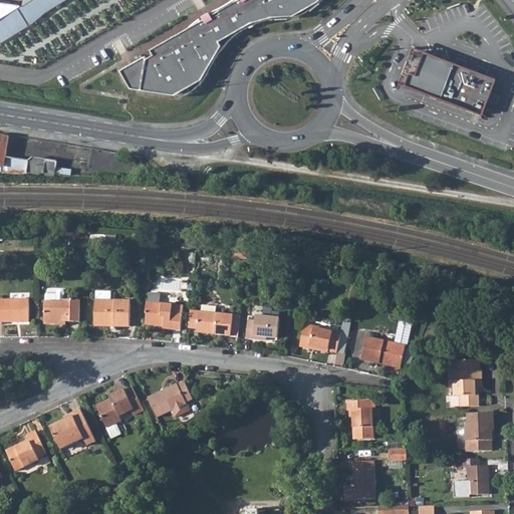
[(23,0),(22,3),(0,17),(0,42),(34,21),(49,7),(61,0),(23,0)]
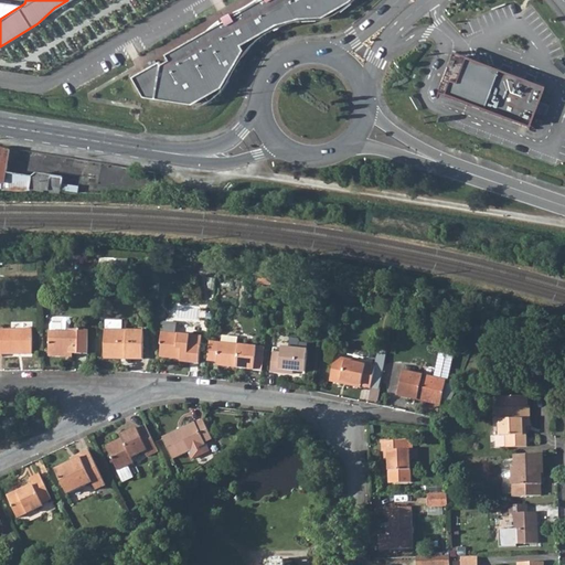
[(0,0),(0,19),(24,3),(0,0)]
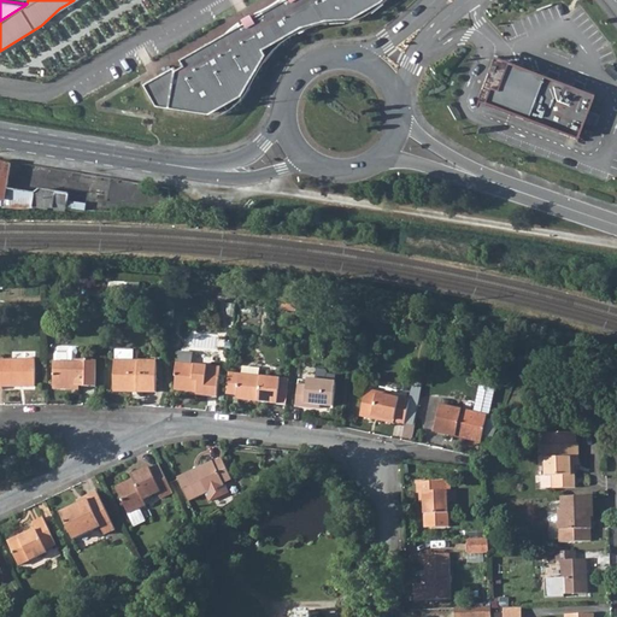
[(283,0),(181,59),(184,65),(176,70),(175,66),(145,83),(158,105),(211,112),(242,94),(266,53),(264,48),(303,27),(327,19),(352,18),(382,1),(382,0),(283,0)]
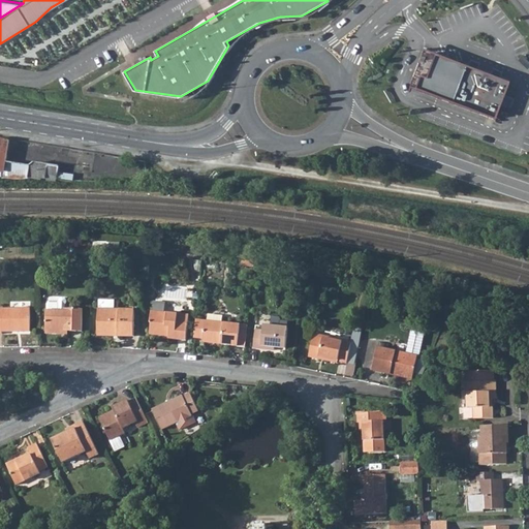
[(428,76),(437,53),(426,49),(411,85),(417,87),(423,74),(428,76)]
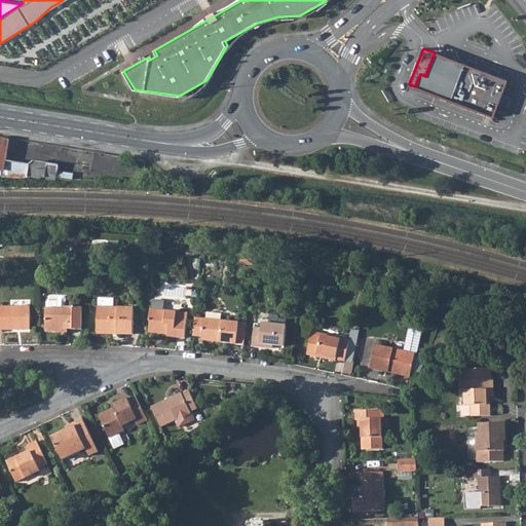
[(415,86),(494,116),(498,104),(509,107),(512,98),(502,95),(508,80),(435,52),(425,76),(420,74),(415,86)]
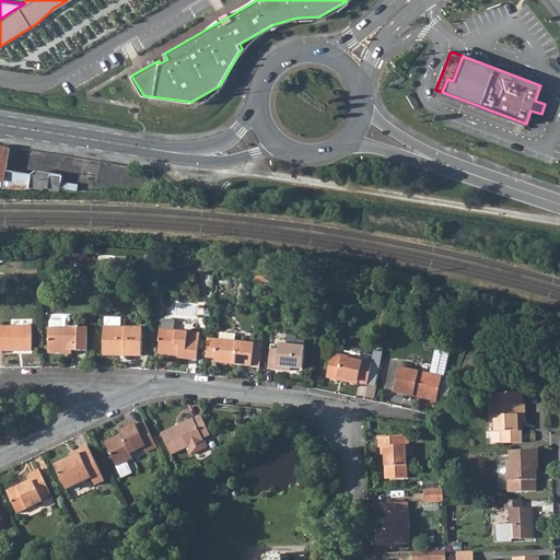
[(0,147),(0,186),(30,188),(32,176),(8,170),(11,149),(0,147)]
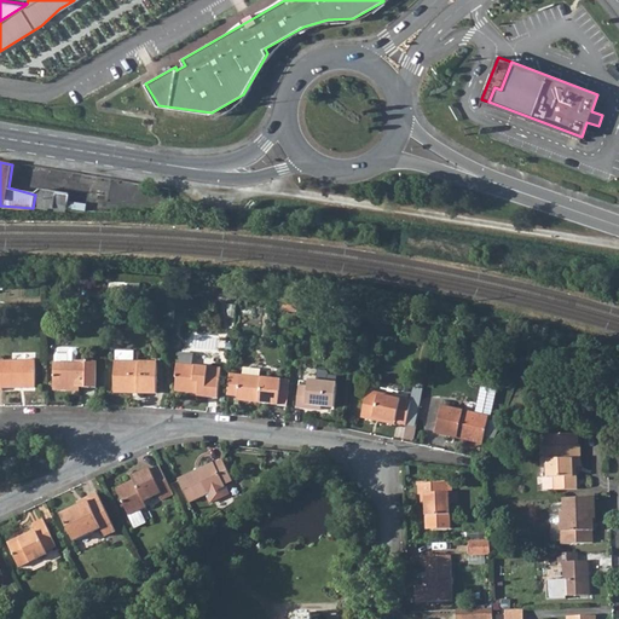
[(69,195),(40,190),(35,195),(33,208),(50,210),(50,208),(56,209),(57,203),(68,206),(69,195)]
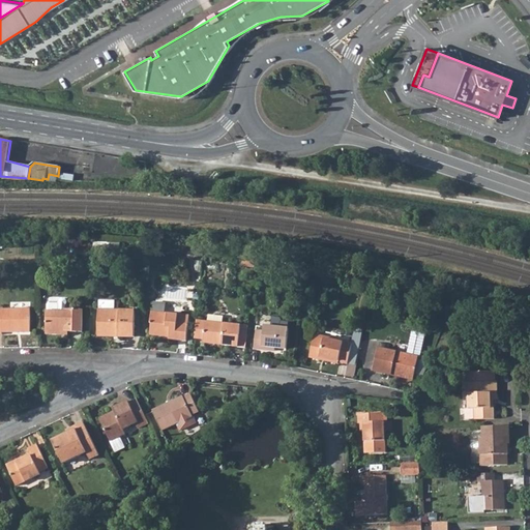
[(255,268),(256,258),(242,257),(241,267),(255,268)]
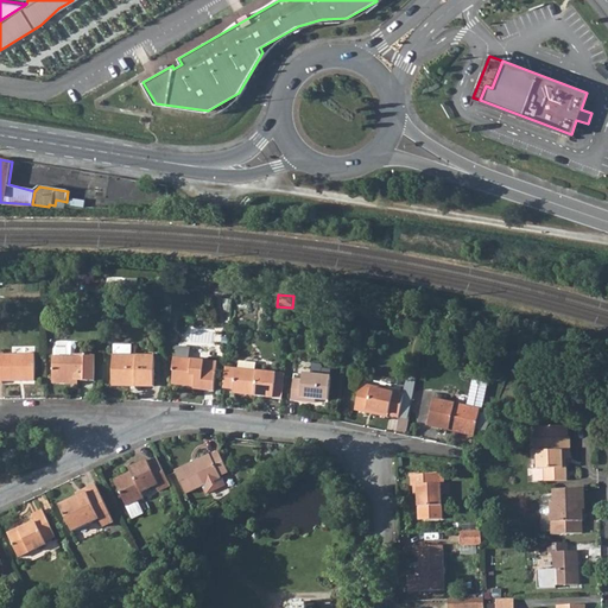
[(55,348),(55,356),(76,356),(76,354),(76,350),(77,347),(76,343),(73,343),(70,343),(68,346),(57,346),(55,348)]
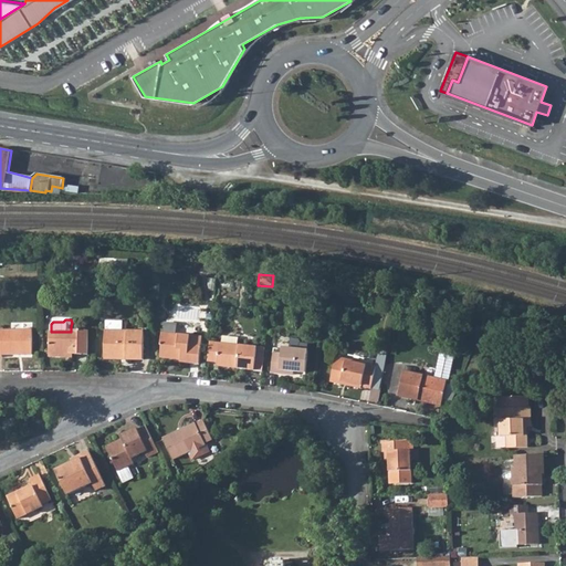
[(106,331),(122,332),(122,322),(106,322),(106,331)]
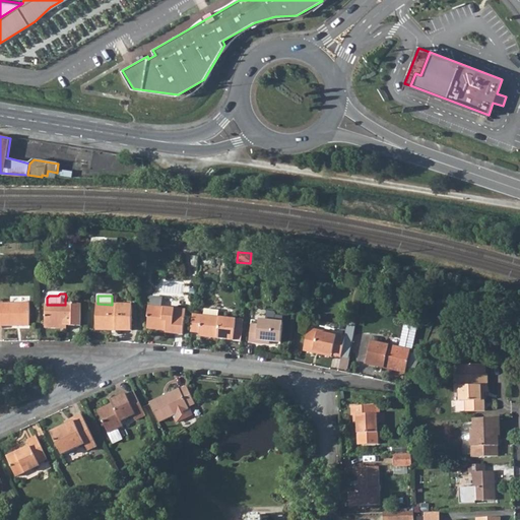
[(0,326),(4,327),(4,324),(31,324),(30,302),(0,302),(0,326)]
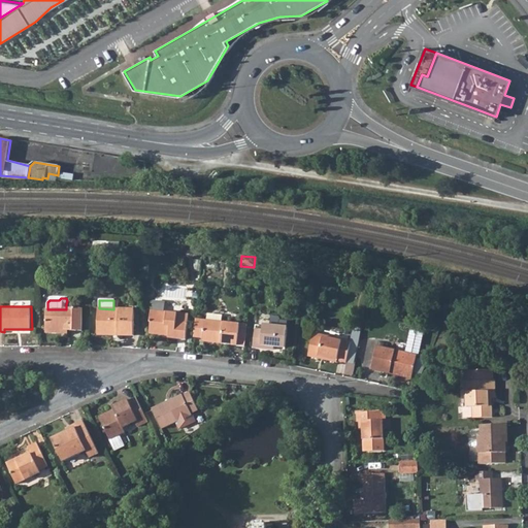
[(62,333),(62,330),(83,331),(84,308),(66,307),(66,309),(47,309),(46,333),(62,333)]
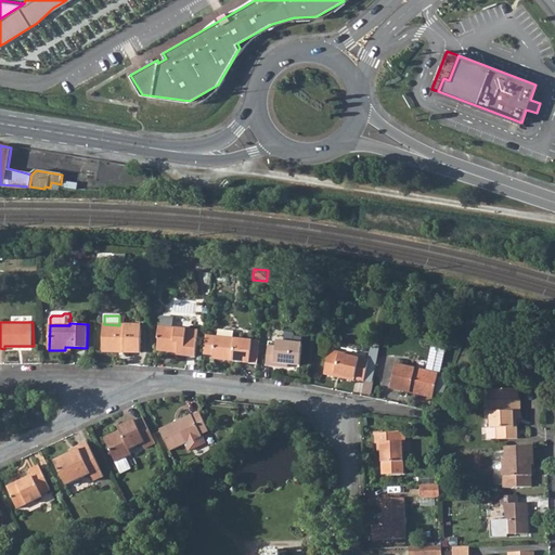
[(125,352),(140,352),(141,325),(119,325),(104,324),(103,347),(103,351),(125,352)]
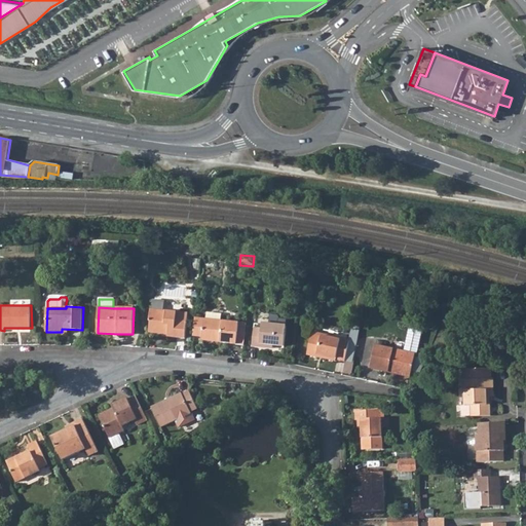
[(151,320),(149,332),(164,334),(164,332),(167,333),(167,337),(185,339),(188,313),(150,308),(149,320),(151,320)]
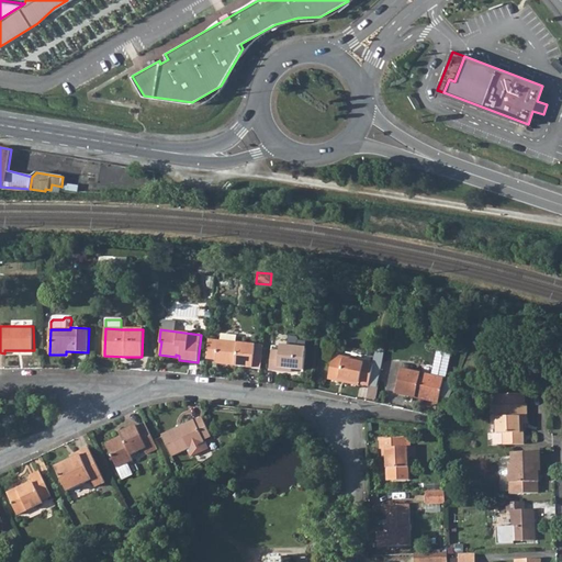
[(215,360),(215,364),(251,368),(255,345),(209,339),(206,359),(215,360)]
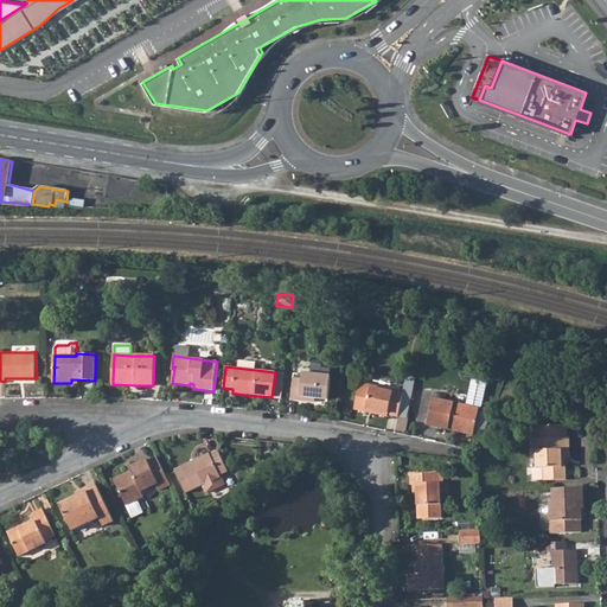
[(300,396),(315,397),(327,400),(330,375),(301,372),(301,379),(292,378),(289,400),(300,400),(300,396)]
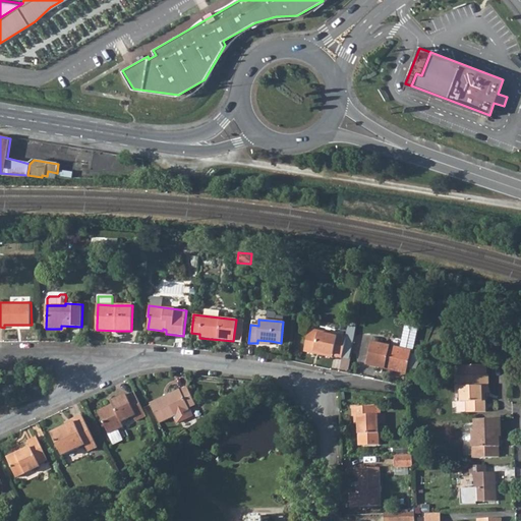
[(332,357),(332,355),(341,357),(345,336),(337,334),(337,336),(308,330),(304,351),(332,357)]
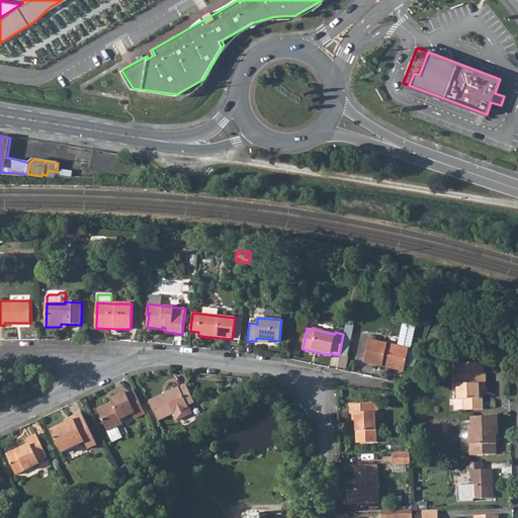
[(339,355),(347,357),(351,336),(343,334),(339,355)]
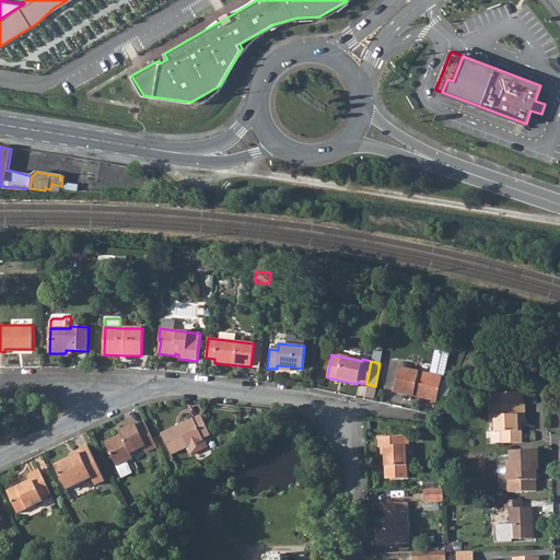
[(436,400),(442,377),(399,366),(393,391),(436,400)]
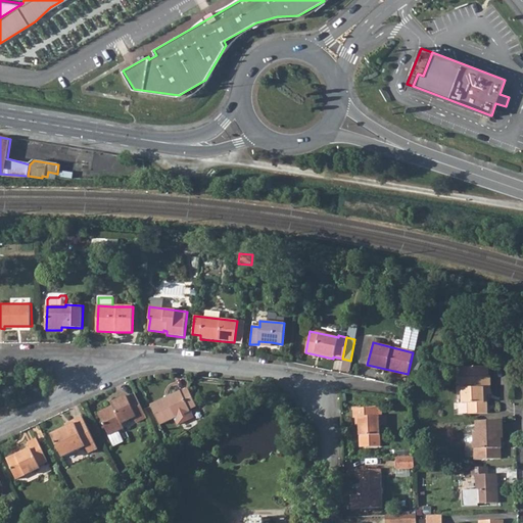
[(489,365),(462,366),(462,375),(461,375),(462,401),(467,401),(468,413),(487,412),(487,399),(485,399),(484,391),(490,391),(490,374),(489,374),(489,365)]
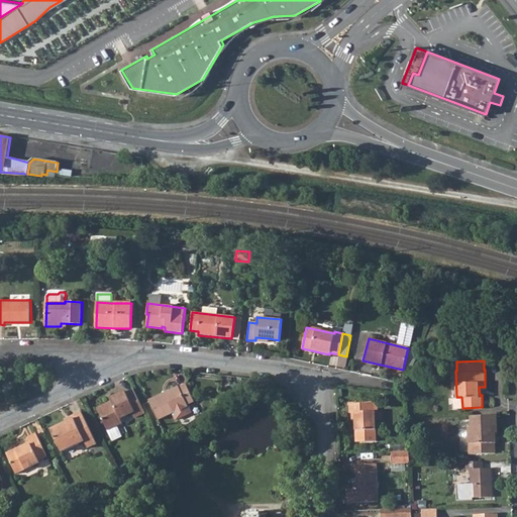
[(178,420),(192,413),(188,405),(195,402),(187,385),(180,388),(179,387),(150,400),(161,420),(175,413),(178,420)]
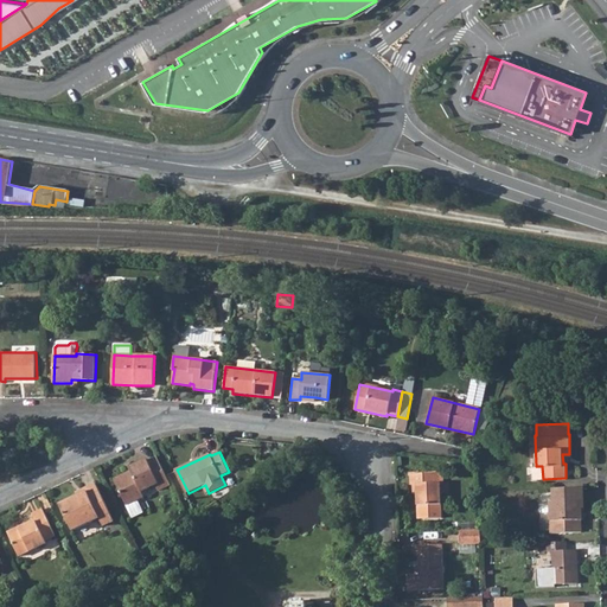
[(133,474),(117,481),(128,505),(139,500),(146,498),(142,492),(159,485),(160,490),(172,485),(159,457),(151,461),(149,460),(131,468),(133,474)]
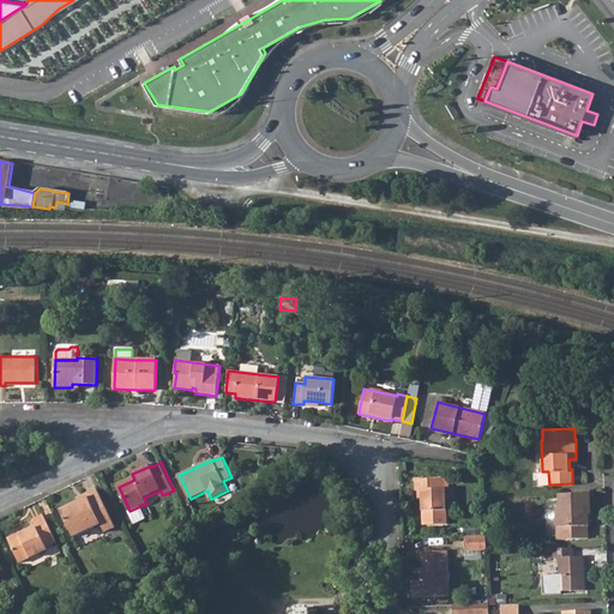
[(416,491),(422,491),(423,525),(447,524),(446,488),(443,488),(443,479),(416,480),(416,491)]
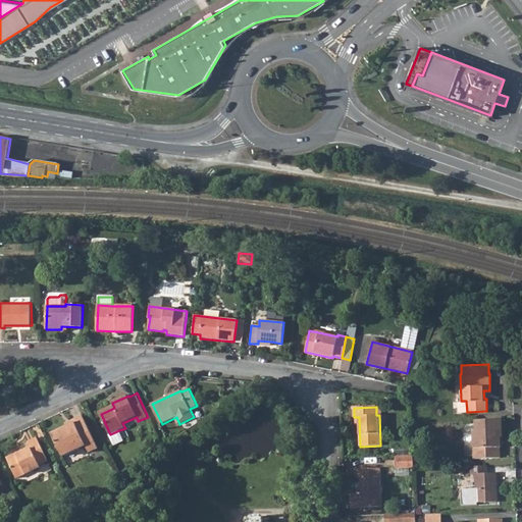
[(64,457),(88,446),(90,453),(99,449),(84,416),(75,420),(76,423),(54,433),(64,457)]
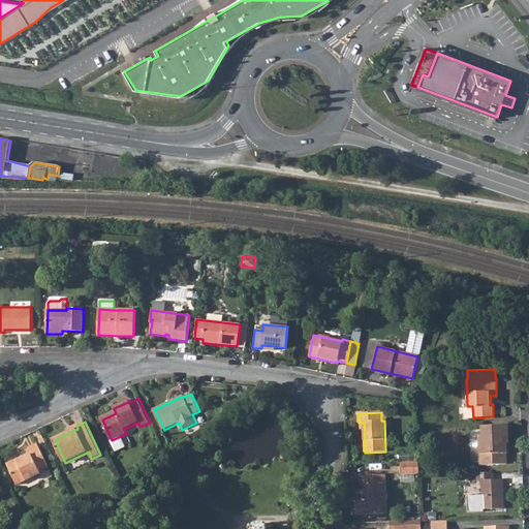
[(483,437),(479,437),(480,463),(506,463),(506,452),(507,452),(506,441),(509,441),(508,424),(481,425),(483,437)]
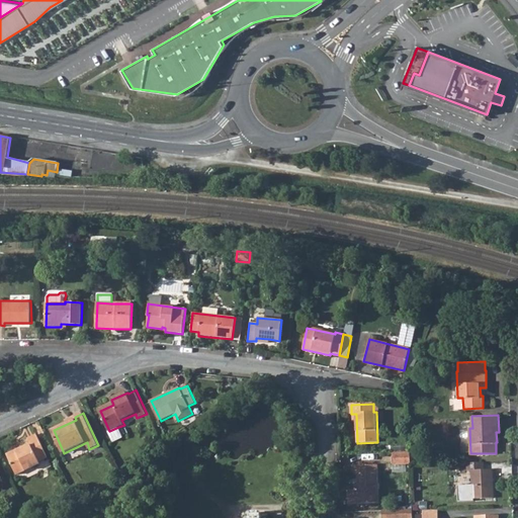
[(118,427),(109,431),(114,442),(123,438),(118,427)]
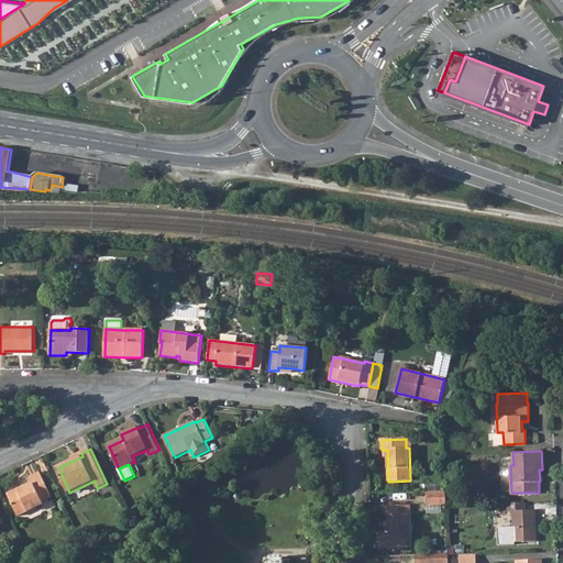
[(20,517),(45,505),(44,501),(53,497),(41,472),(31,477),(33,483),(9,494),(20,517)]
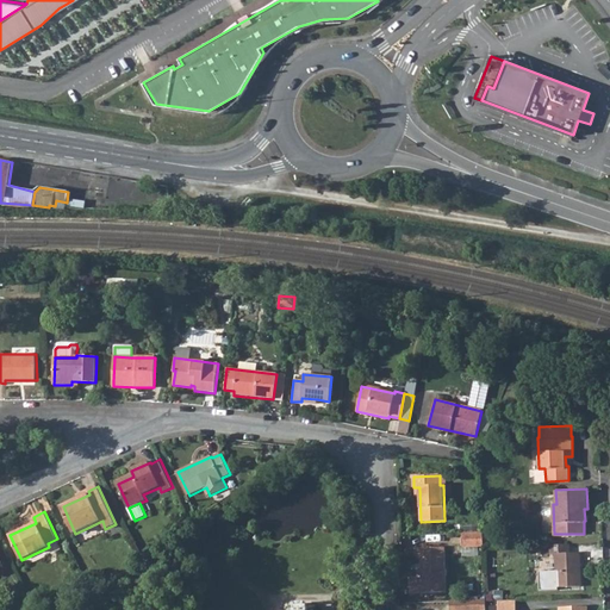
[(462,547),(485,546),(484,531),(462,533),(462,547)]
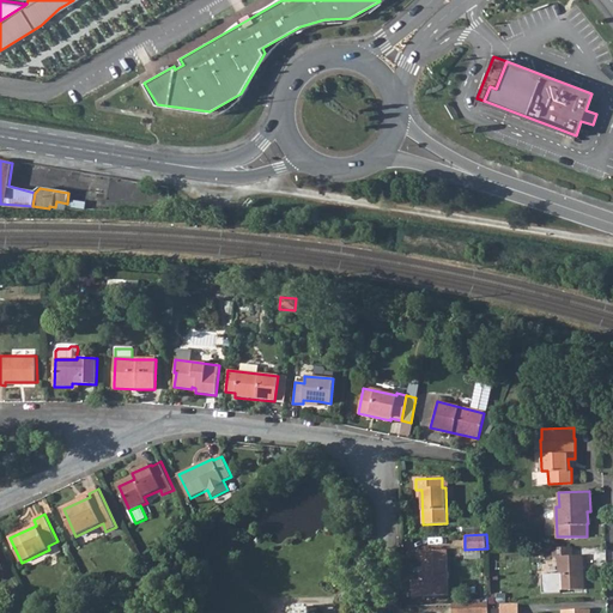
[(554,554),(559,554),(560,574),(545,575),(545,590),(583,589),(583,554),(571,554),(571,546),(554,546),(554,554)]
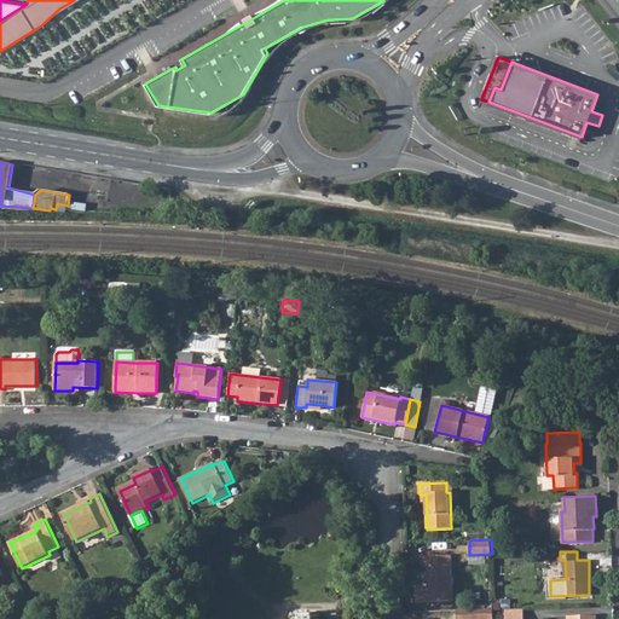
[(423,568),(428,568),(429,601),(455,601),(452,556),(422,557),(423,568)]
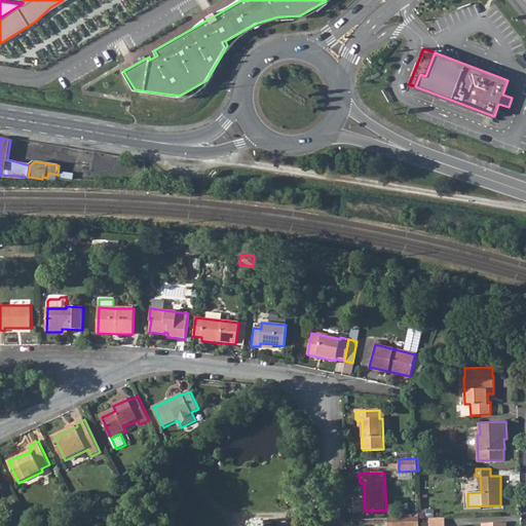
[(389,525),(400,525),(414,525),(414,517),(389,518),(389,525)]
